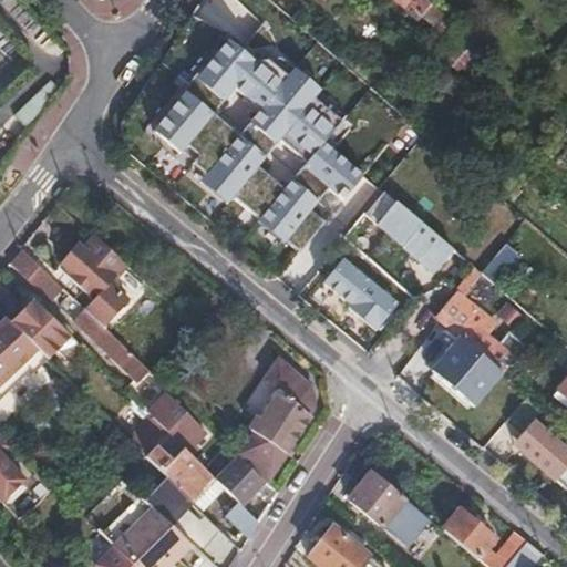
[(418,18),(429,6),(422,0),(388,0),(403,12),(406,9),(418,18)]
